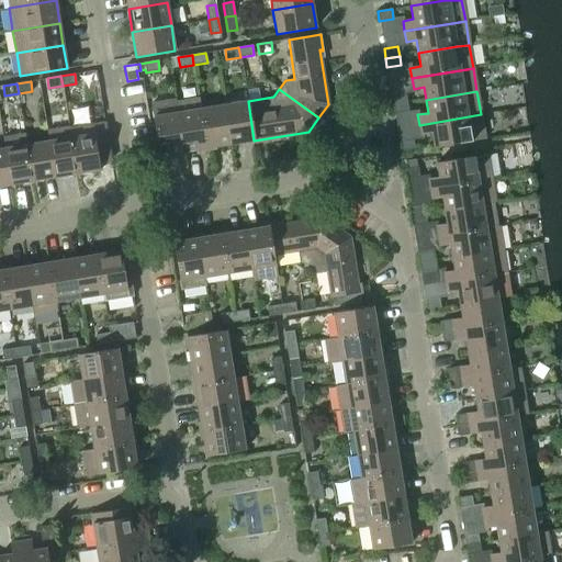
[(392,96),(393,105),(407,102),(405,93),(392,96)]
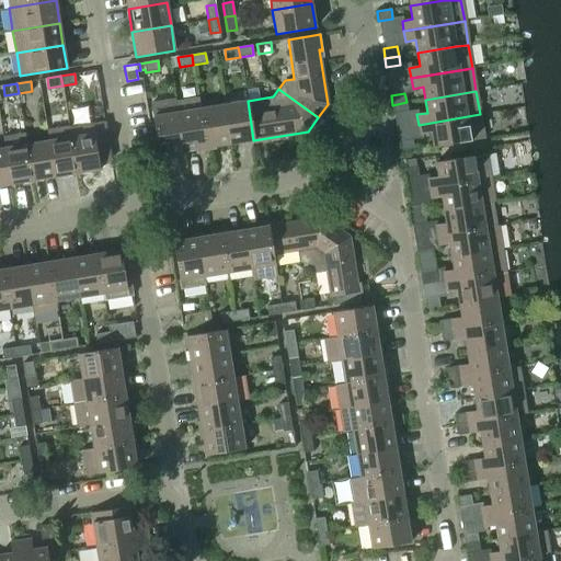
[(178,113),(175,102),(175,99),(150,102),(159,156),(183,151),(178,113)]
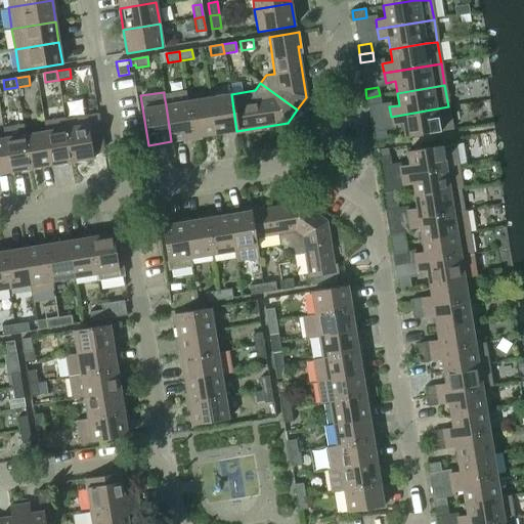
[(164,95),(166,105),(171,141),(193,138),(187,101),(185,92),(164,95)]
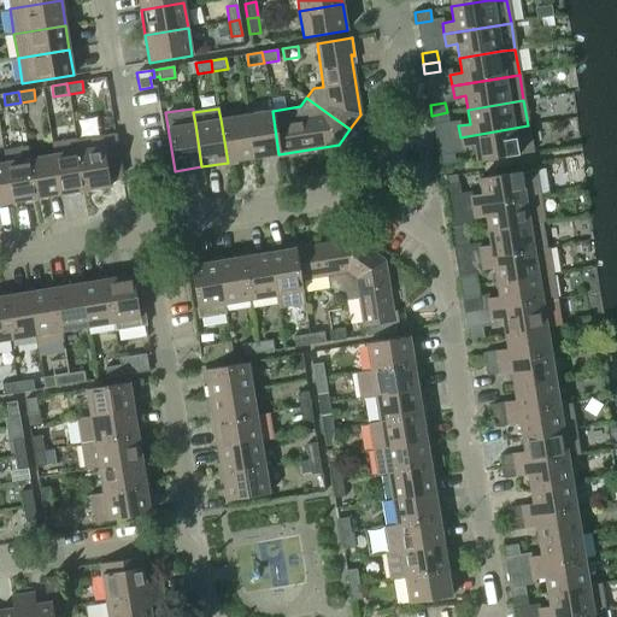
[(272,111),(246,116),(253,158),(278,154),(272,111)]
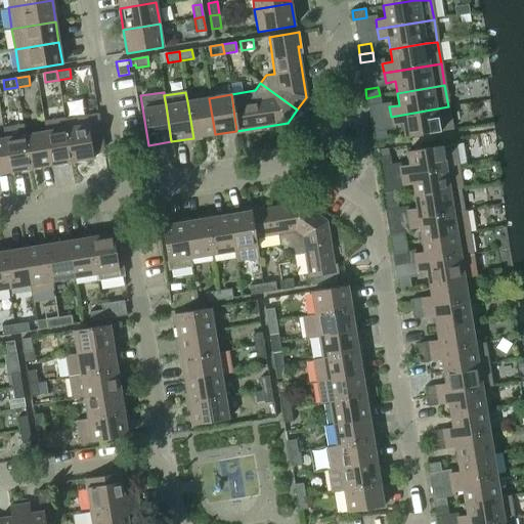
[(366,98),(367,106),(381,104),(380,95),(366,98)]
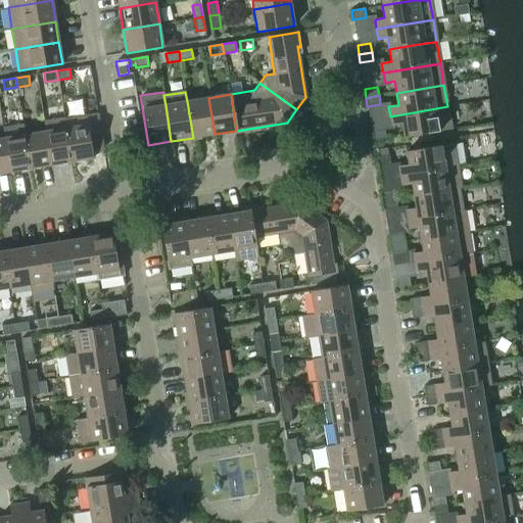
[(208,98),(187,101),(193,138),(215,134),(208,98)]
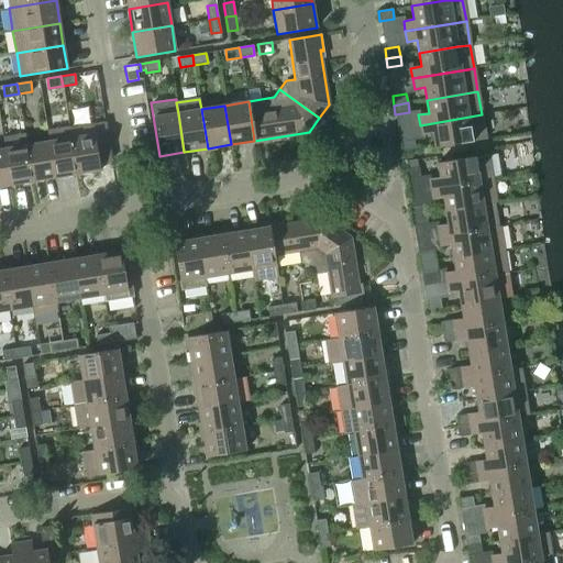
[(482,114),(420,125),(422,135),(432,134),(434,147),(485,140),(482,114)]
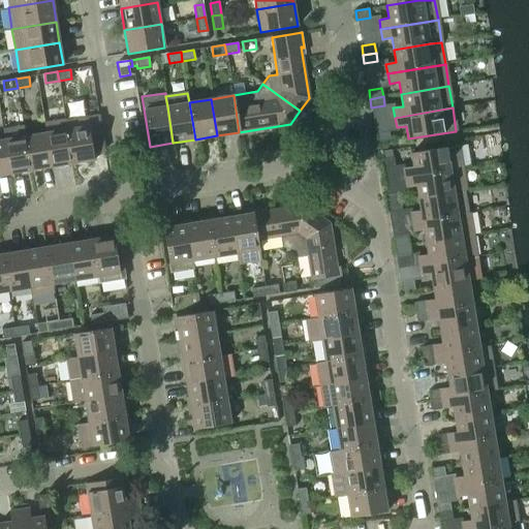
[(98,116),(65,121),(72,163),(94,159),(93,152),(104,151),(98,116)]
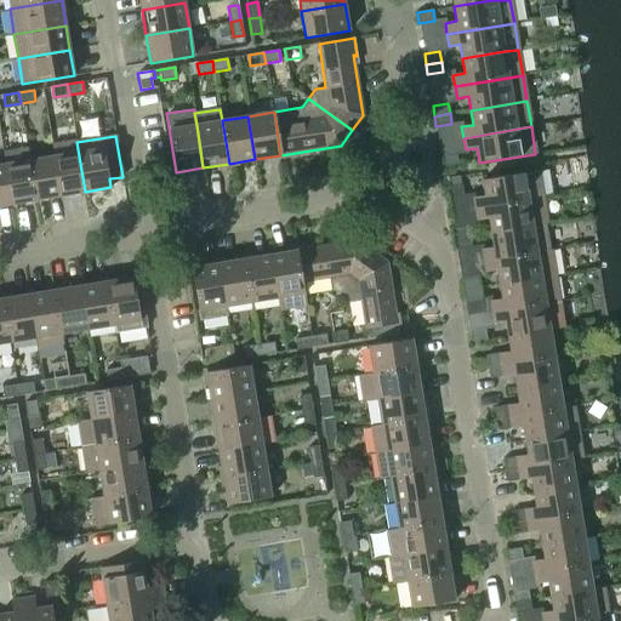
[(52,144),(53,157),(61,195),(85,192),(77,142),(77,141),(52,144)]
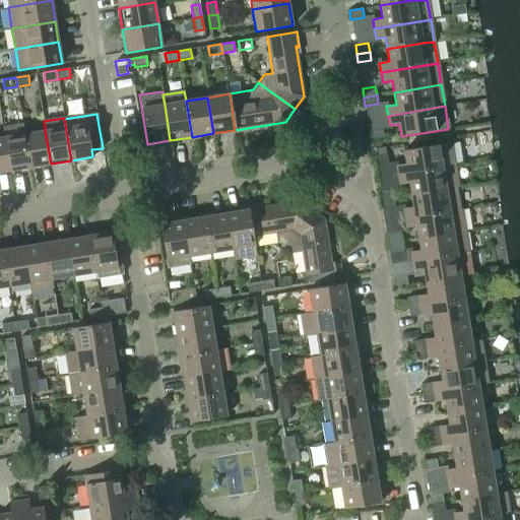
[(3,128),(4,137),(10,171),(30,167),(24,134),(23,124),(3,128)]
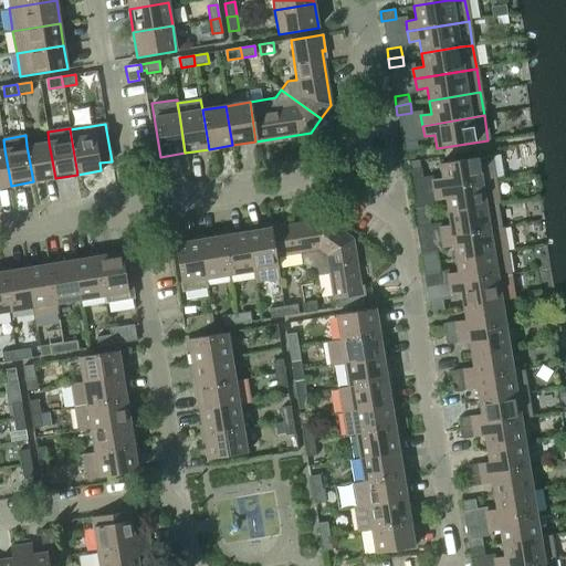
[(401,143),(404,153),(418,150),(416,140),(401,143)]
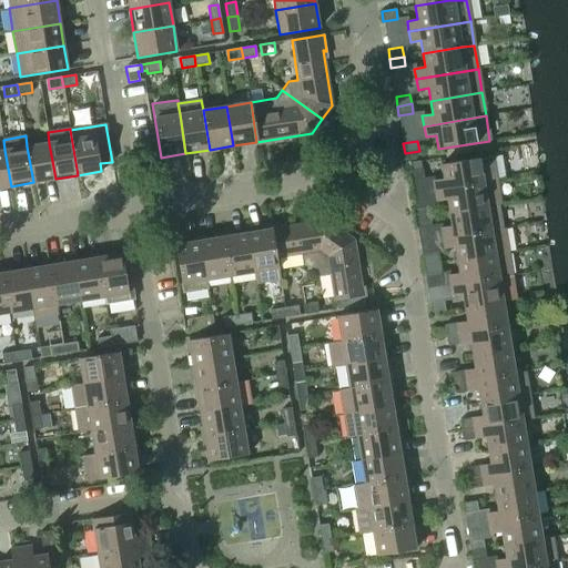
[(49,143),(27,146),(33,182),(56,179),(49,143)]
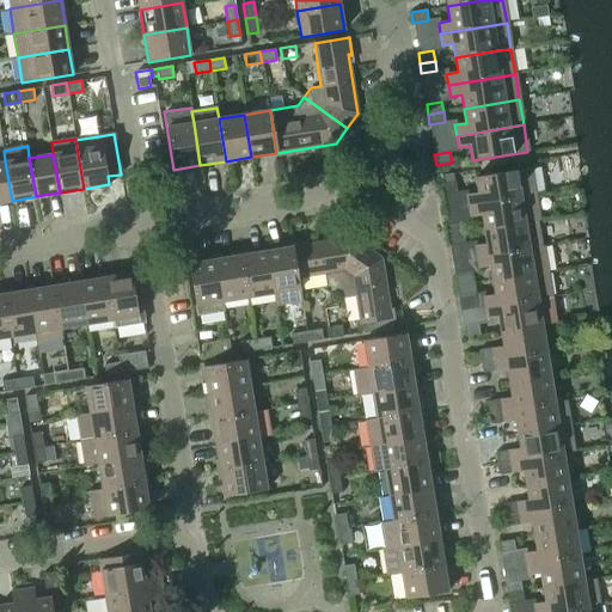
[(5,161),(0,161),(0,202),(12,201),(5,161)]
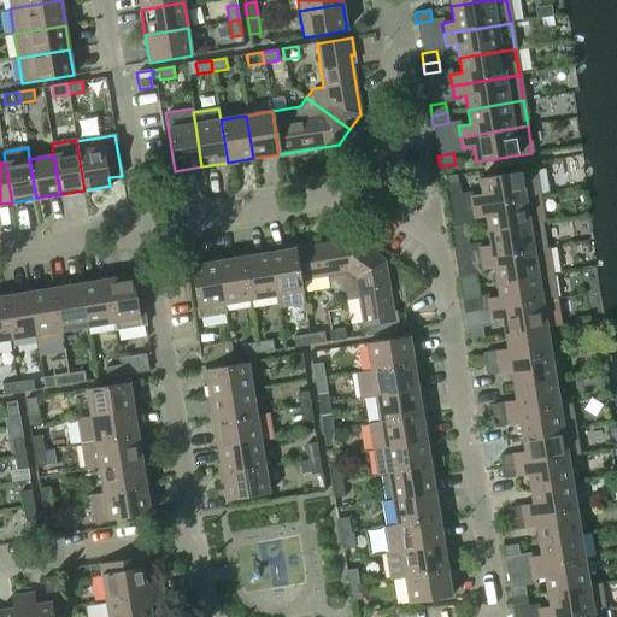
[(471,207),(540,197),(535,170),(479,178),(481,194),(470,197),(471,207)]
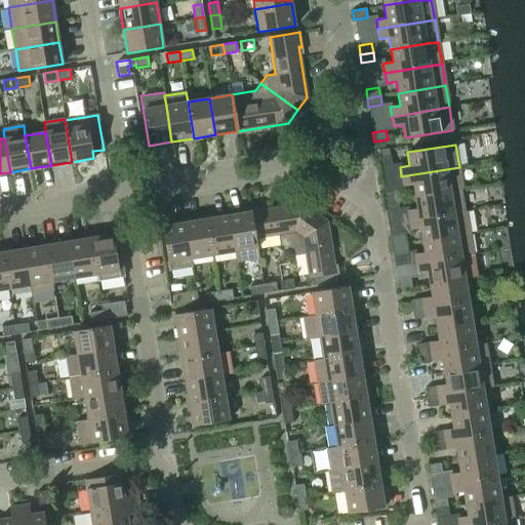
[(376,158),(378,167),(392,165),(390,156),(376,158)]
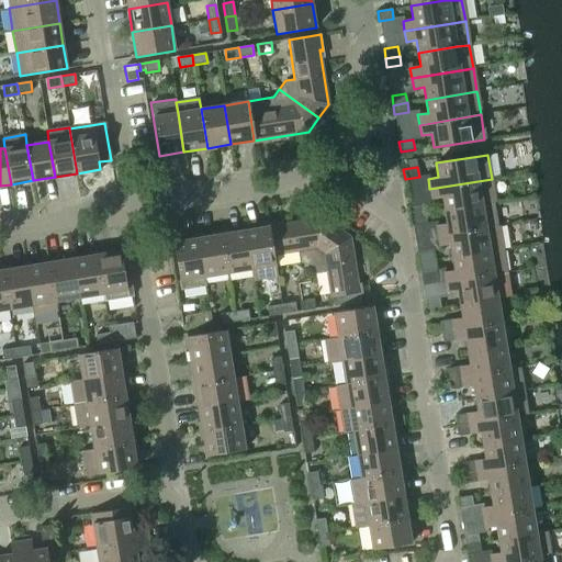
[(444,211),(495,202),(492,179),(429,189),(431,200),(442,198),(444,211)]
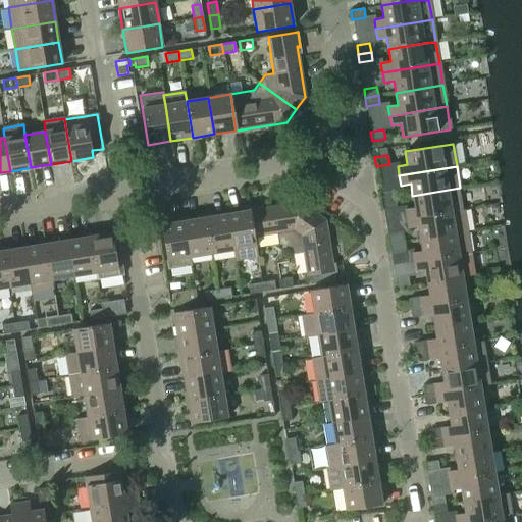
[(406,219),(464,210),(460,188),(412,196),(414,208),(405,209),(406,219)]
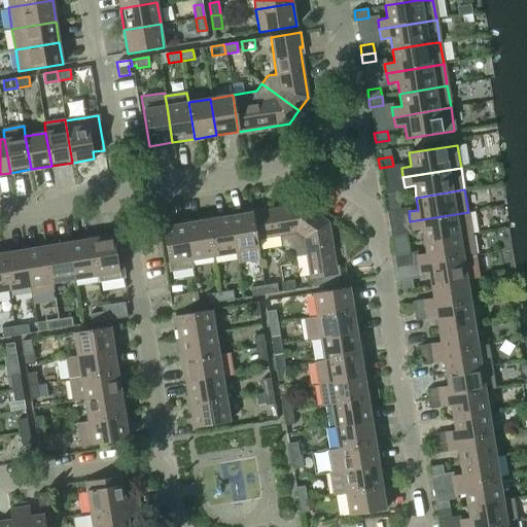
[(384,194),(385,203),(398,201),(397,191),(384,194)]
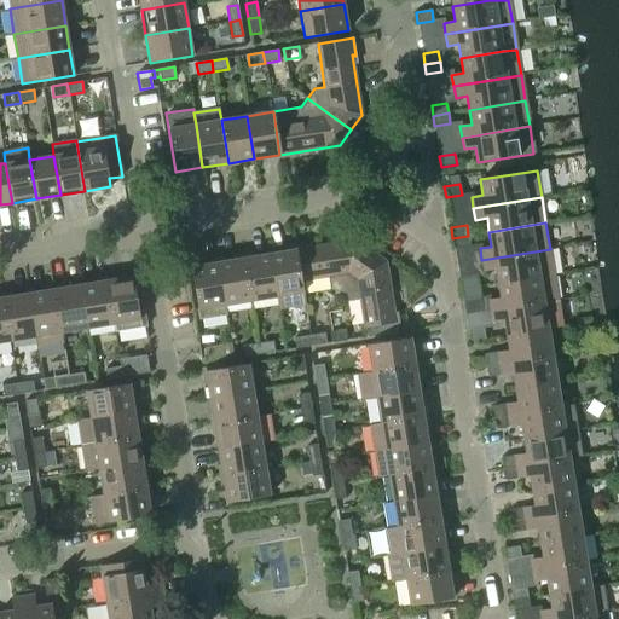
[(452,238),(455,248),(470,246),(468,236),(452,238)]
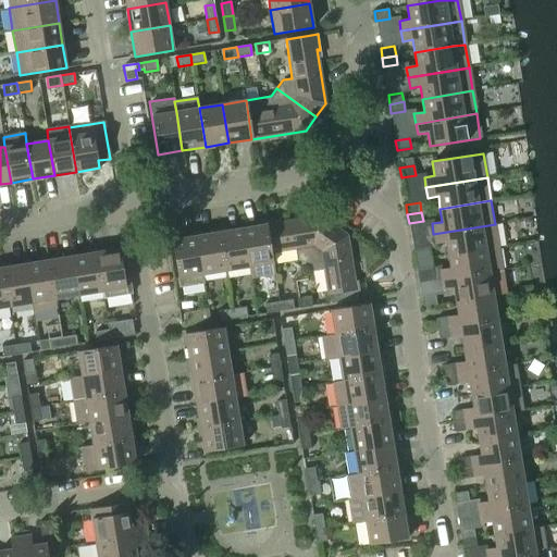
[(296,258),(306,264),(333,225),(320,215),(265,224),(270,254),(271,252),(295,249),(296,258)]
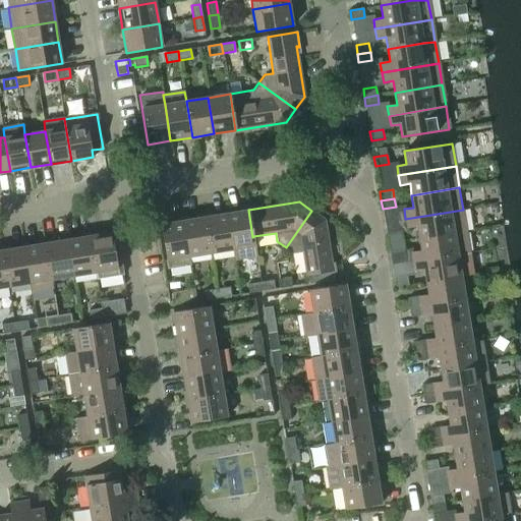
[(257,255),(253,236),(252,237),(248,210),(227,214),(233,250),(234,259),(257,255)]
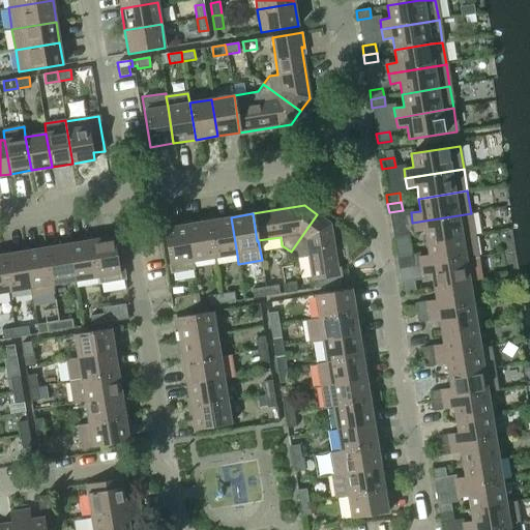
[(425,243),(474,235),(471,213),(412,223),(414,233),(423,231),(425,243)]
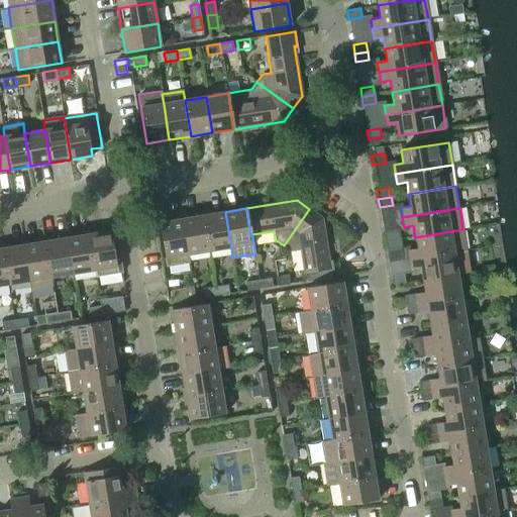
[(309,209),(284,245),(292,251),(300,250),(304,274),(330,270),(322,218),(309,209)]
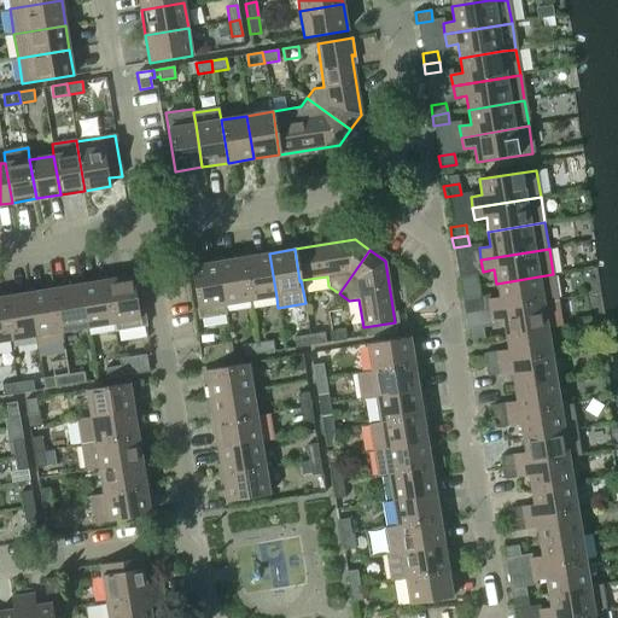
[(250,301),(277,297),(269,254),(244,257),(250,301)]
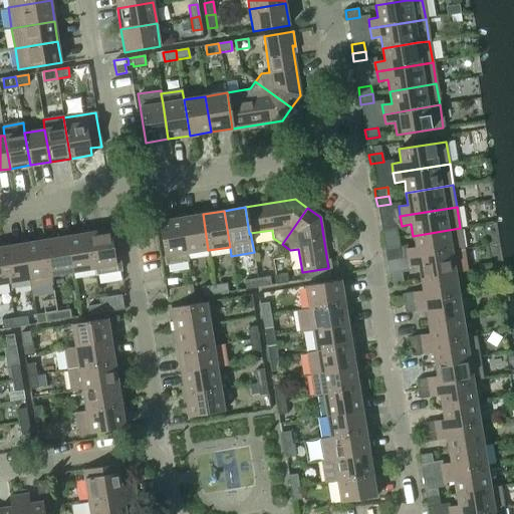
[(187,253),(208,250),(203,214),(181,218),(187,253)]
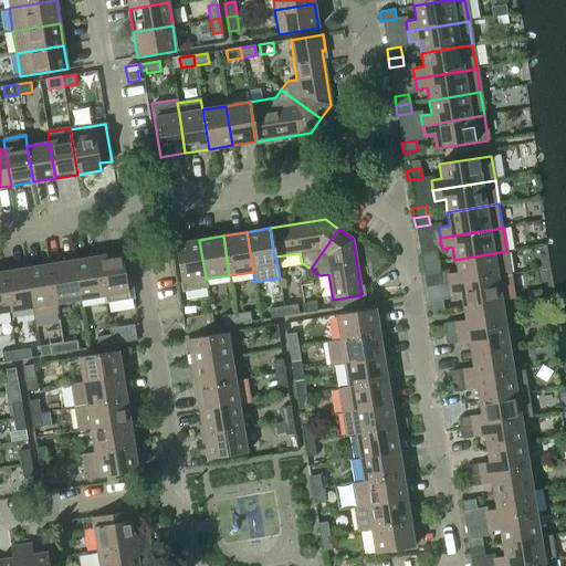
[(181,283),(206,279),(199,240),(175,243),(181,283)]
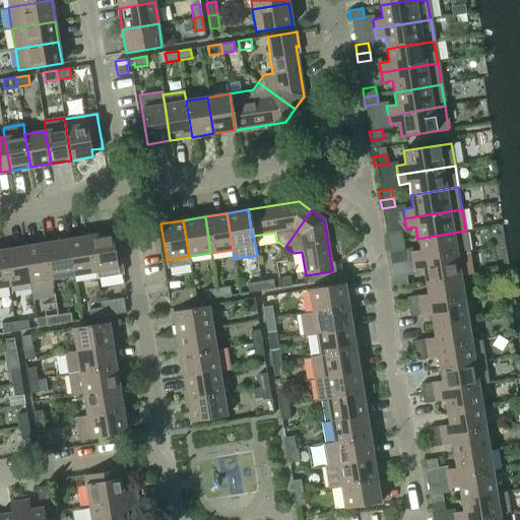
[(411,262),(457,254),(468,252),(465,231),(417,239),(419,251),(410,252),(411,262)]
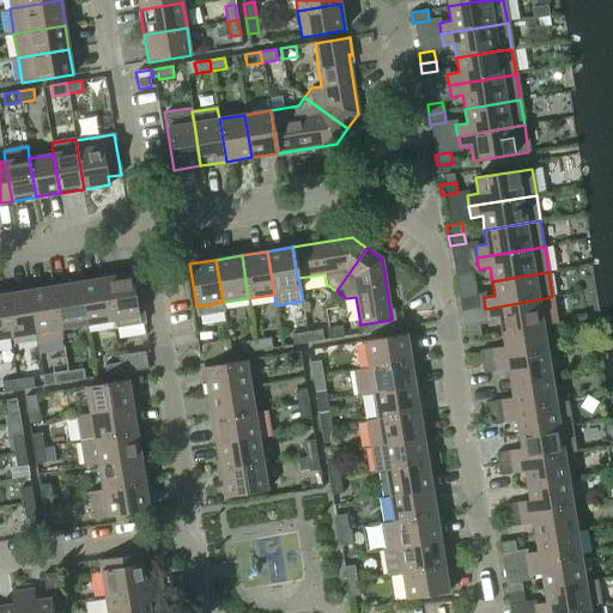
[(132,273),(105,278),(113,321),(113,328),(145,322),(138,280),(133,280),(132,273)]
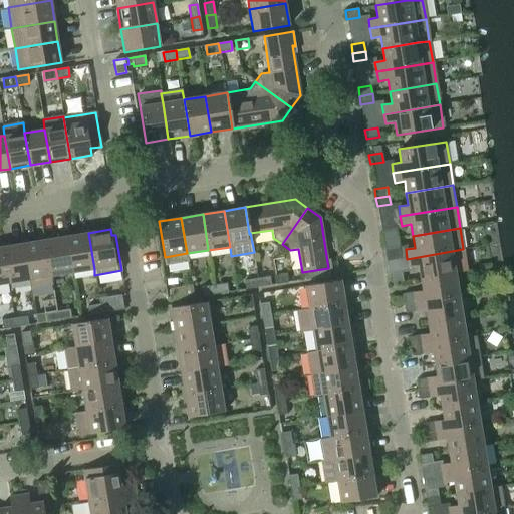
[(381,232),(382,240),(396,238),(395,230),(381,232)]
